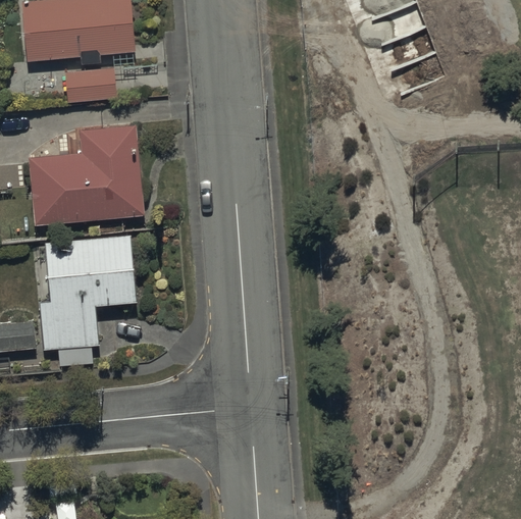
[(81,0),(24,5),(30,63),(80,59),(80,65),(102,63),(101,55),(136,52),(132,0),(81,0)]
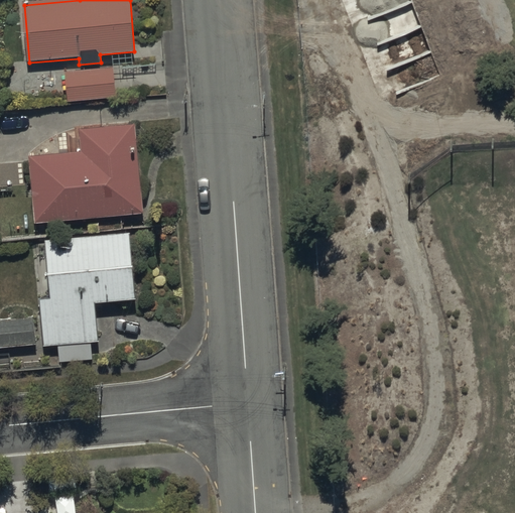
[(114,70),(65,76),(68,104),(117,99),(114,70)]
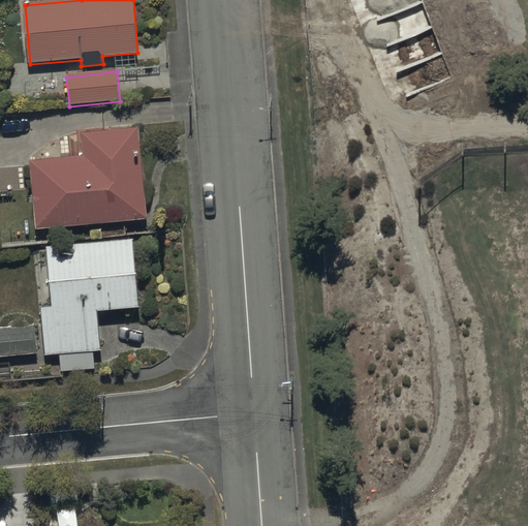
[(29,159),(35,228),(145,218),(136,128),(80,133),(82,155),(29,159)]
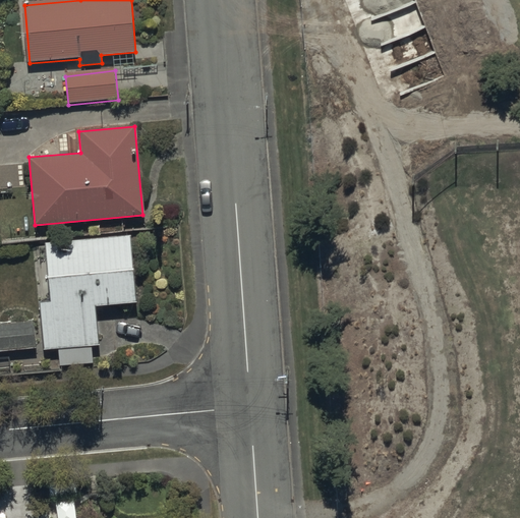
[(130,235),(46,242),(50,300),(41,300),(44,350),(57,349),(58,367),(92,364),(91,346),(99,346),(96,305),(135,301),(130,235)]
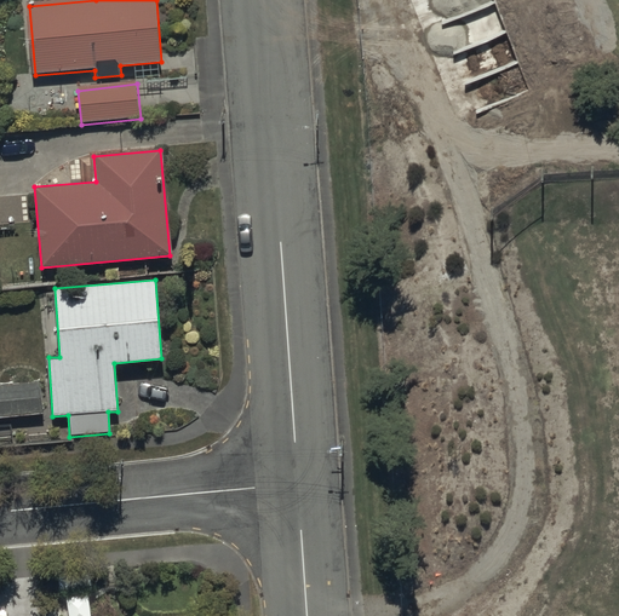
[(39,384),(0,386),(0,419),(41,416),(39,384)]
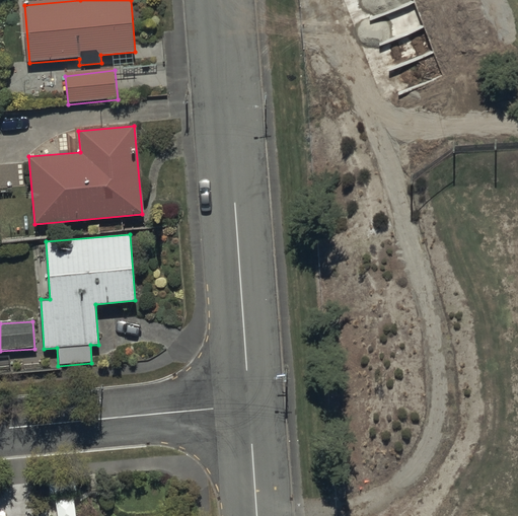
All buildings are outlined.
